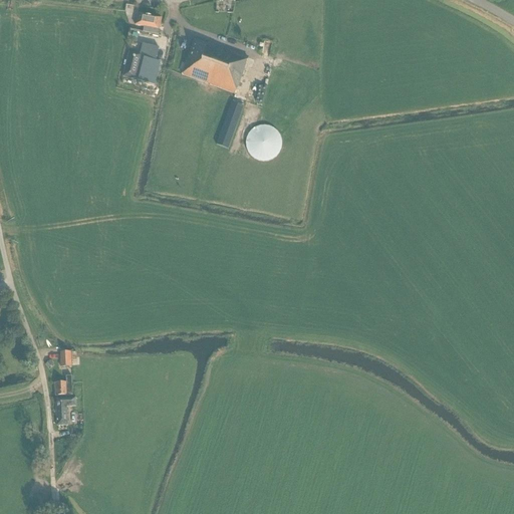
[(144,32),(158,35),(159,30),(160,30),(163,19),(139,14),(136,25),(145,27),(144,32)]
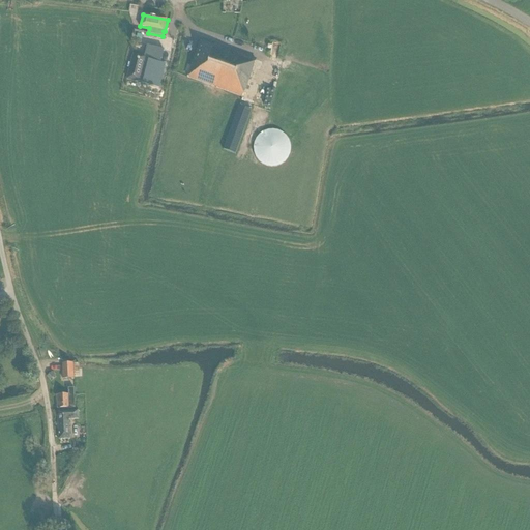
[(187,78),(242,97),(256,60),(214,46),(214,47),(201,41),(187,78)]
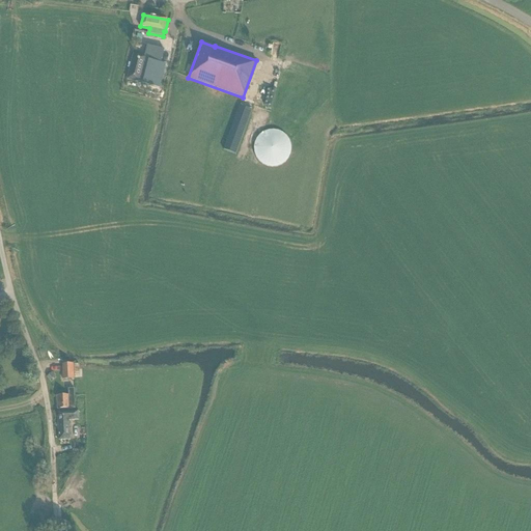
[(158,58),(159,50),(160,50),(148,47),(145,58),(133,55),(127,79),(154,86),(161,88),(166,68),(159,67),(159,66),(161,59),(158,58)]
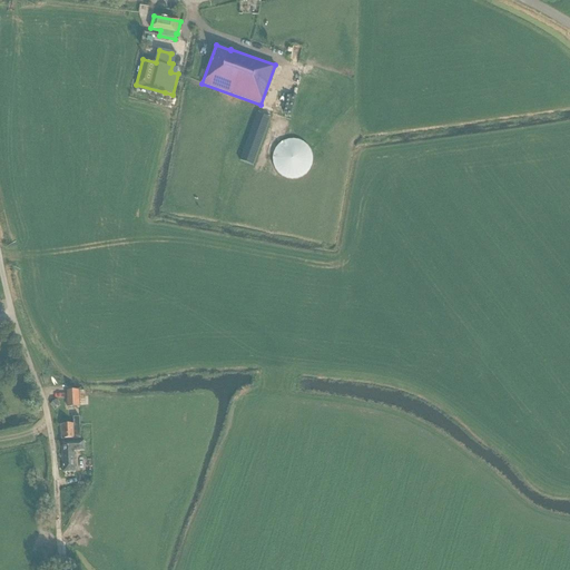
[(241,161),(253,166),(269,118),(257,114),(241,161)]
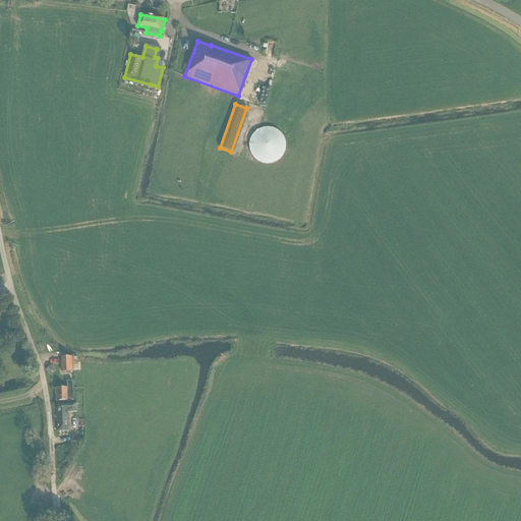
[(286,147),(286,145),(286,143),(285,141),(285,139),(284,137),(283,136),(282,134),(281,133),(280,132),(279,130),(277,129),(276,129),(275,128),(274,128),(273,127),(271,127),(268,127),(267,127),(265,127),(264,127),(262,128),(261,128),(258,129),(256,130),(255,131),(254,132),(253,134),(252,135),(251,136),(250,138),(250,140),(249,141),(249,143),(249,146),(249,147),(249,149),(250,151),(250,152),(251,154),(252,156),(253,157),(254,158),(255,159),(257,161),(259,162),(261,162),(263,163),(264,163),(266,164),(268,164),(270,163),(272,163),(273,163),(275,162),(277,161),(278,160),(280,159),(281,158),(282,156),(283,155),(284,153),(285,152),(285,150),(286,149),(286,147)]
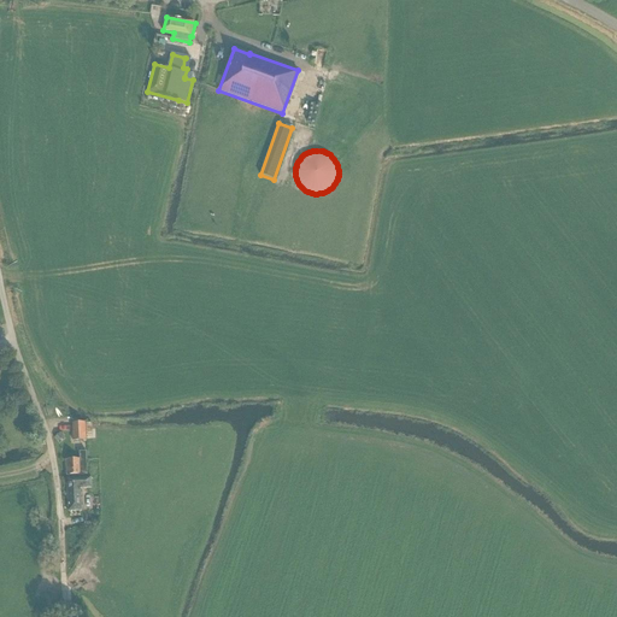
[(72,441),(86,441),(86,423),(72,423),(72,441)]
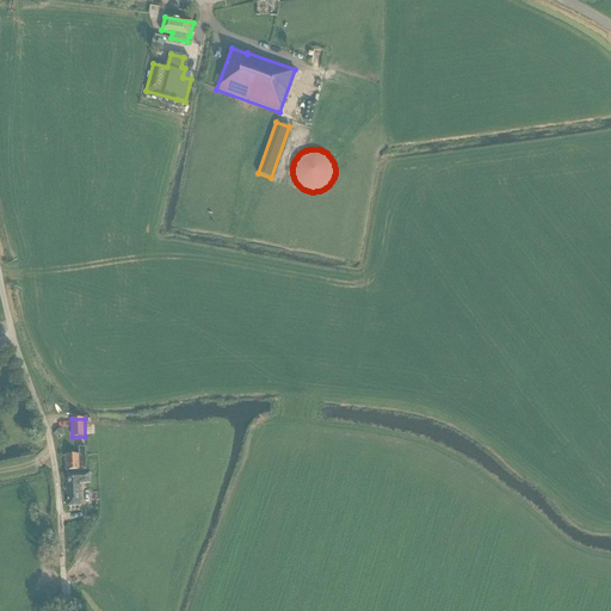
[(66,456),(67,471),(87,470),(86,448),(79,448),(80,456),(66,456)]
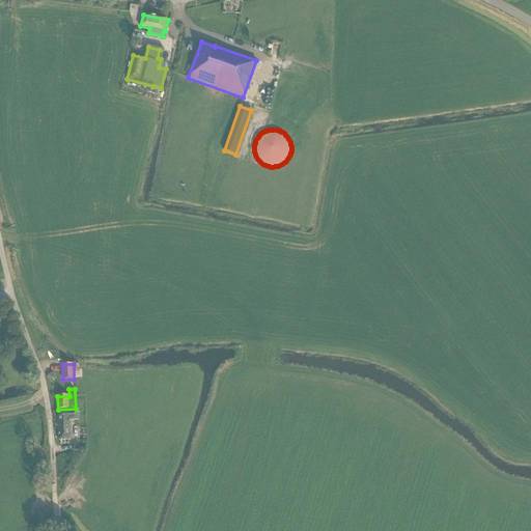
[(70,420),(77,420),(79,420),(78,411),(77,411),(57,412),(59,440),(71,440),(70,420)]
